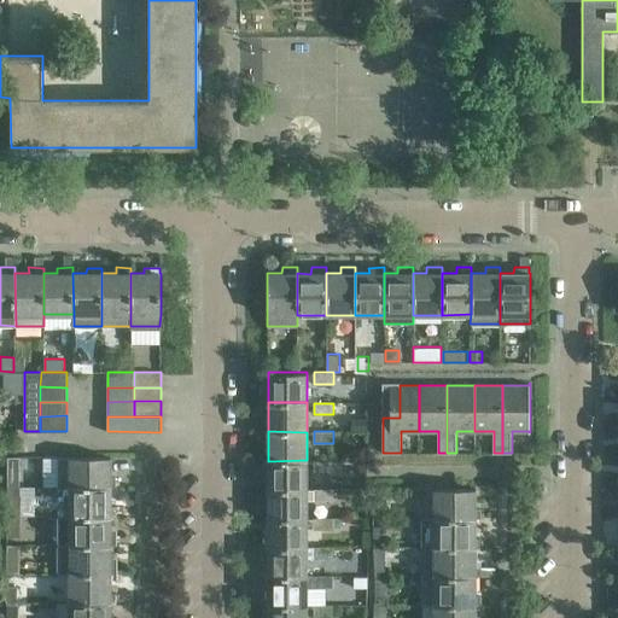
[(7,456),(7,485),(19,485),(19,456),(7,456)]
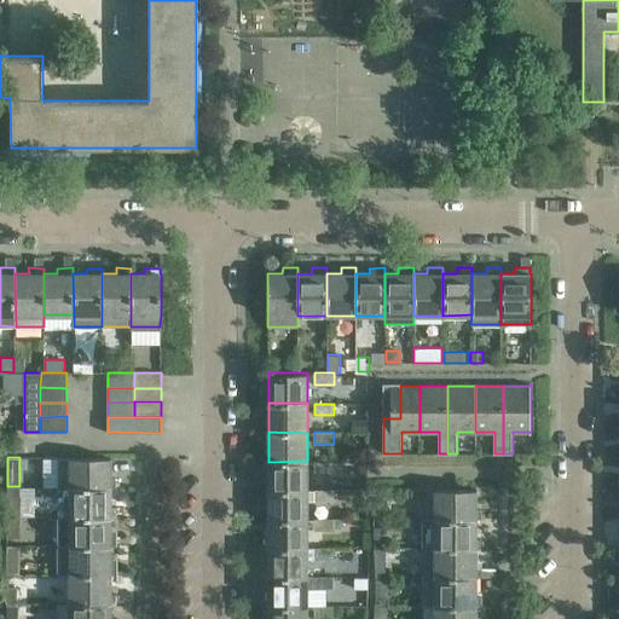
[(57,457),(42,457),(42,486),(57,486),(111,487),(117,487),(117,478),(111,478),(111,472),(111,457),(57,457)]
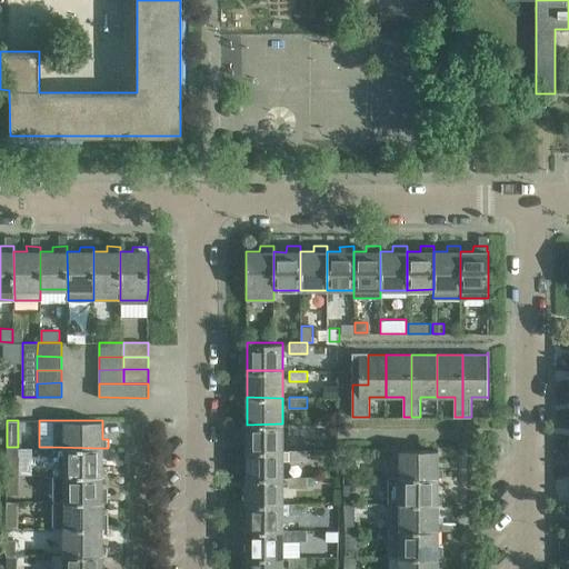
[(247,425),(247,450),(282,450),(282,423),(247,425)]
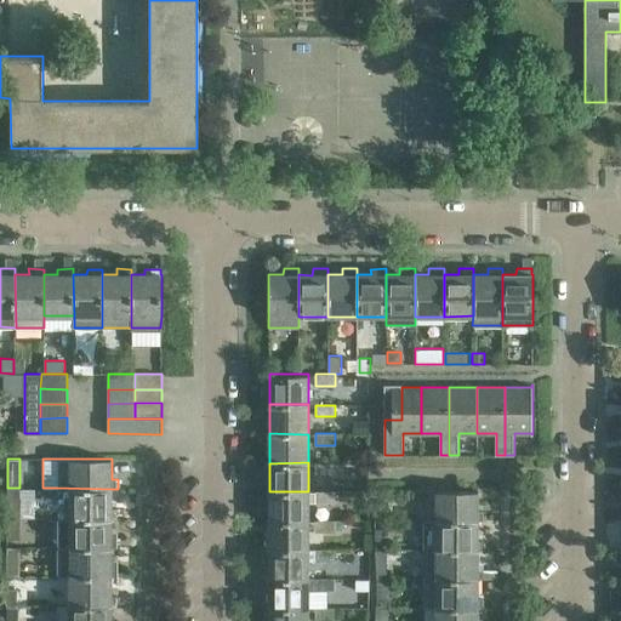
[(335,463),(315,463),(315,474),(335,474),(335,463)]
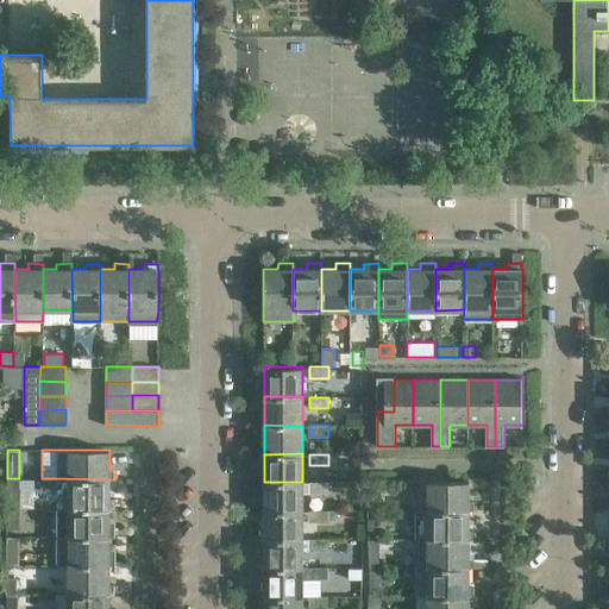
[(110,479),(56,478),(56,508),(110,508),(115,508),(115,498),(110,498),(110,493),(110,479)]
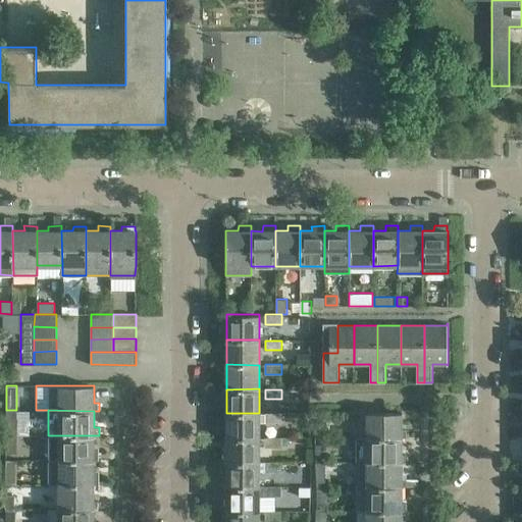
[(281,412),(265,412),(265,413),(265,422),(281,422),(281,412)]
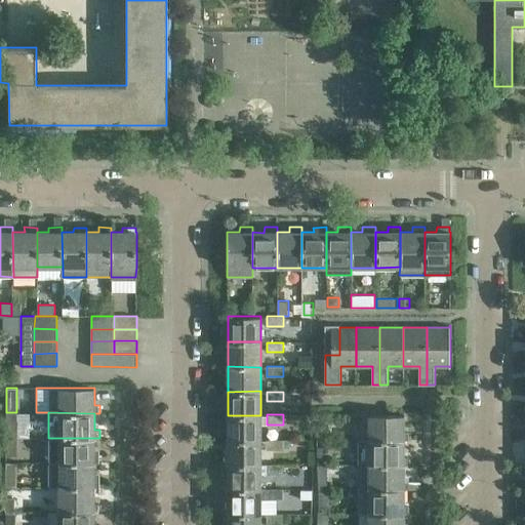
[(326,432),(326,414),(317,414),(317,432),(326,432)]
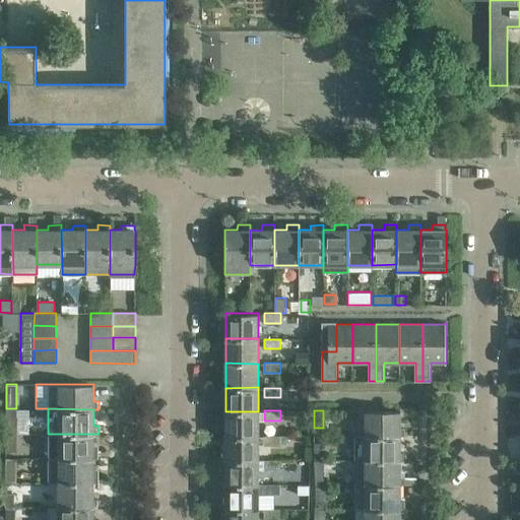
[(400,410),(365,410),(365,436),(400,436),(405,436),(404,423),(400,423),(400,410)]
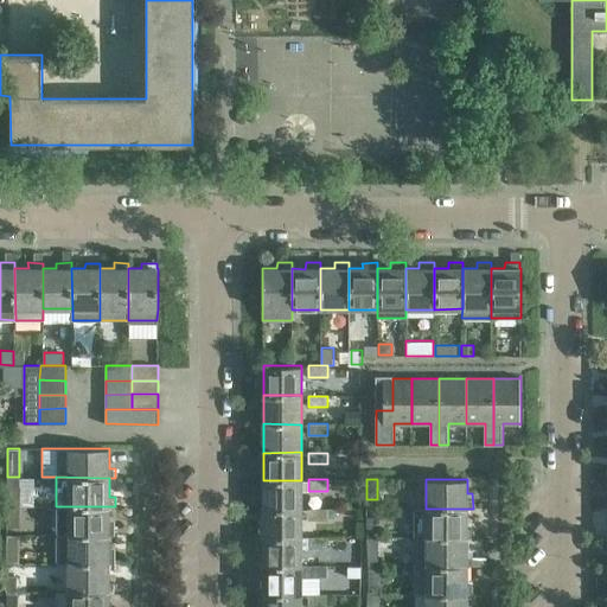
[(301,480),(263,480),(263,509),(301,509),(301,491),(308,491),(308,480),(301,480)]
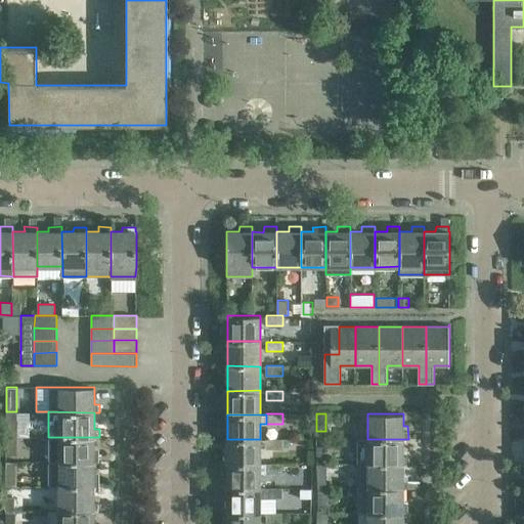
[(16,422),(6,422),(6,423),(6,437),(16,437),(16,422)]
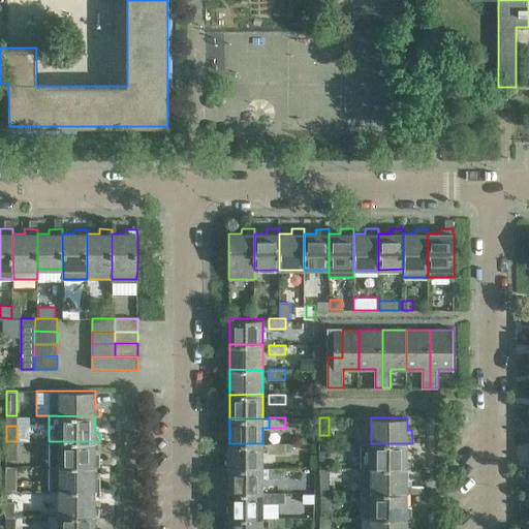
[(17,441),(6,441),(6,459),(17,459),(17,441)]
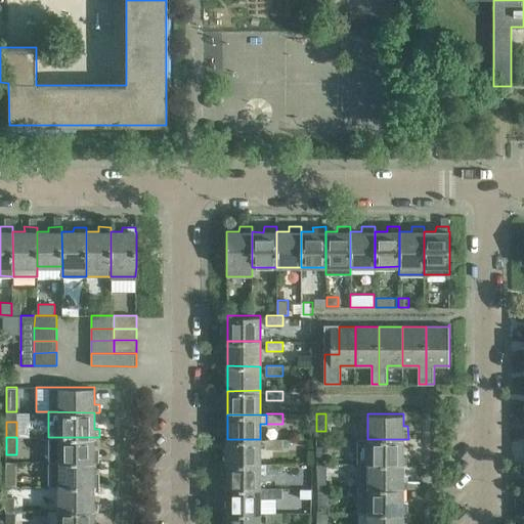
[(94,437),(48,437),(49,462),(94,462),(98,462),(98,448),(94,448),(94,437)]
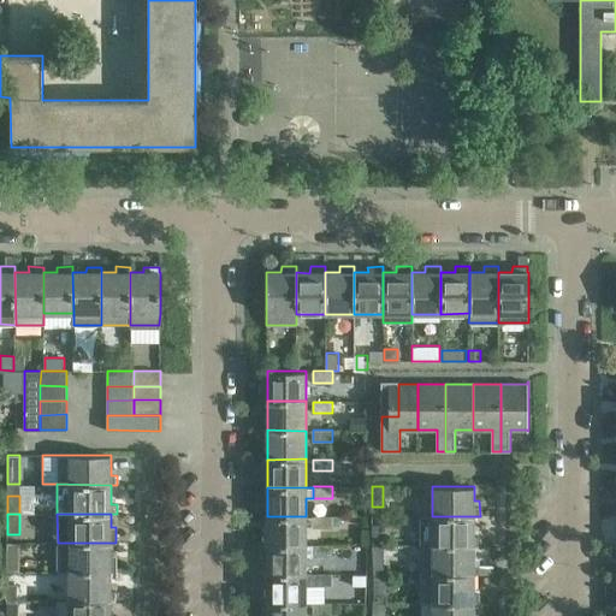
[(267,516),(267,545),(306,545),(306,516),(267,516)]
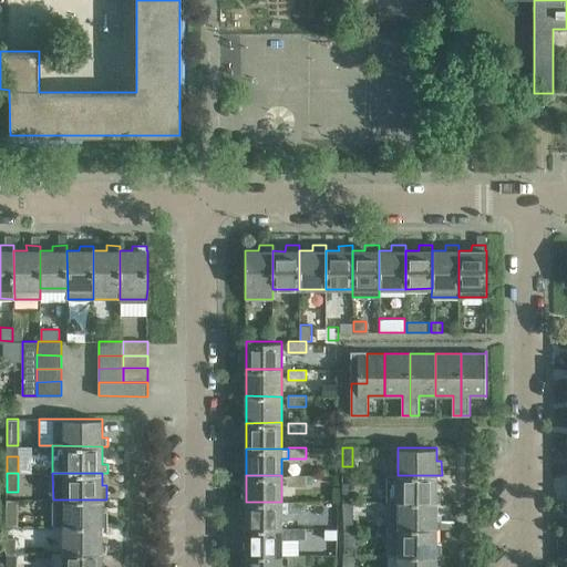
[(306,475),(288,475),(288,486),(306,486),(306,483),(312,483),(312,475),(306,475)]
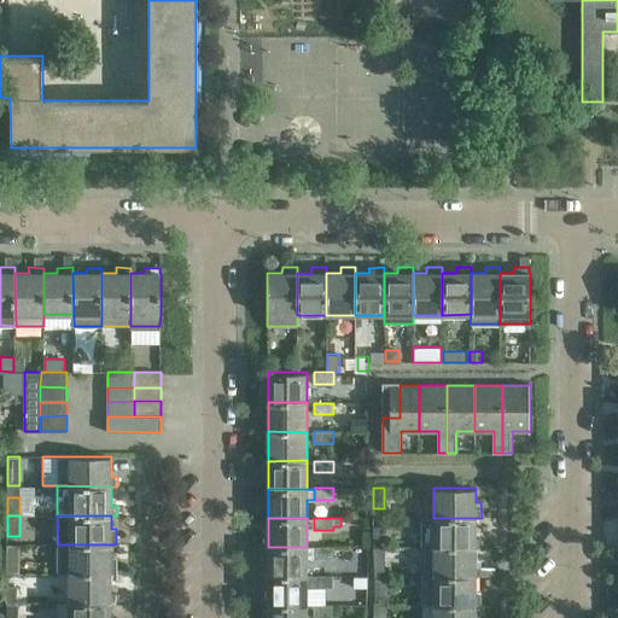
[(476,518),(433,518),(423,518),(423,547),(476,547),(481,547),(481,531),(476,531),(476,518)]
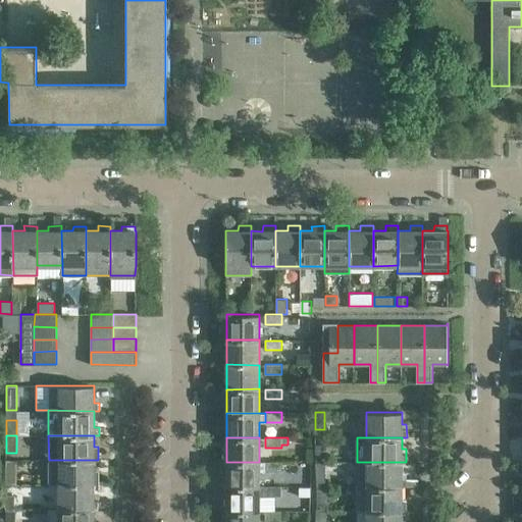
[(326,445),(316,445),(316,468),(326,468),(326,445)]
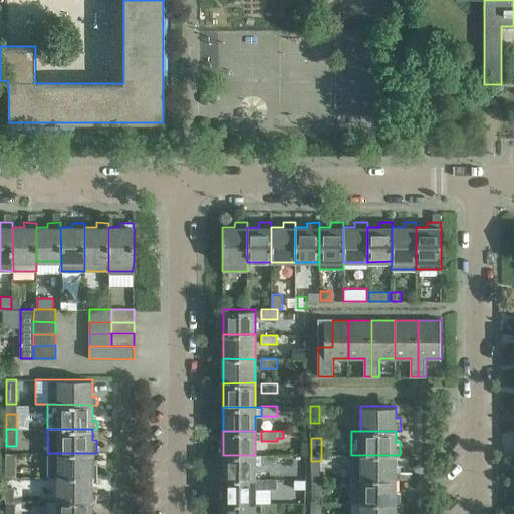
[(16,452),(6,452),(6,476),(16,476),(16,452)]
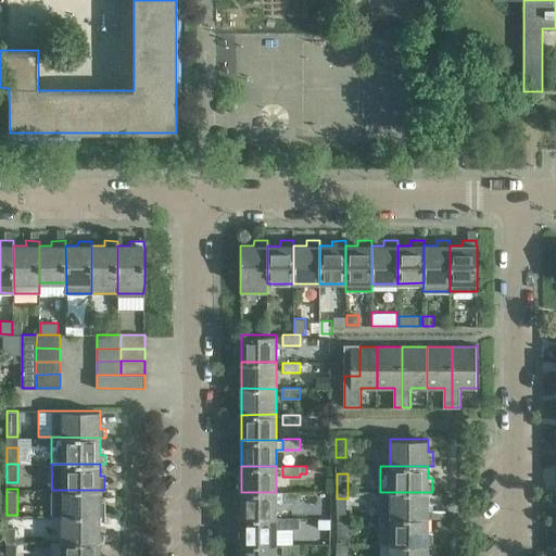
[(100,490),(52,490),(52,516),(63,516),(100,516),(104,516),(104,502),(100,502),(100,490)]
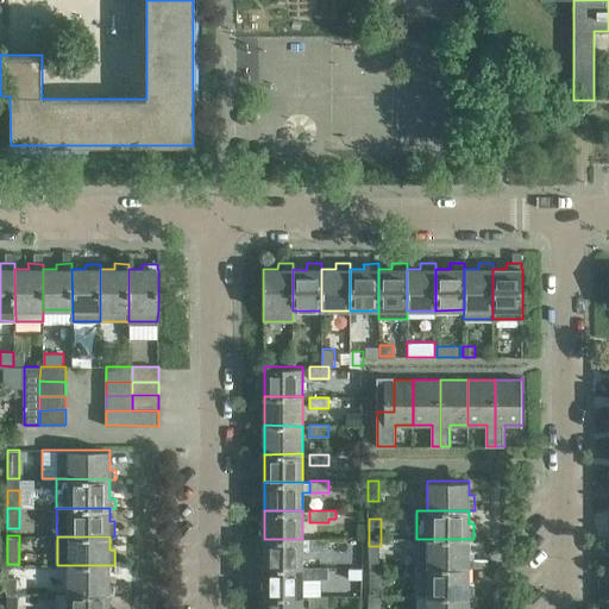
[(302,539),(264,539),(264,567),(302,567),(302,551),(309,551),(309,539),(302,539)]
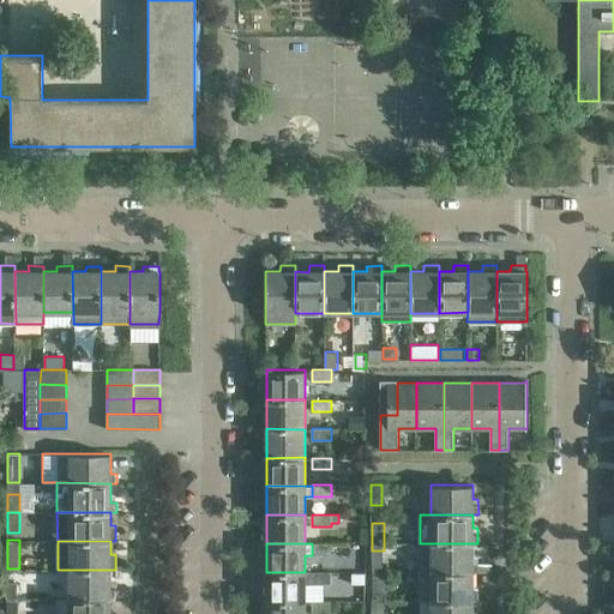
[(331,543),(312,543),(312,555),(331,555),(331,543)]
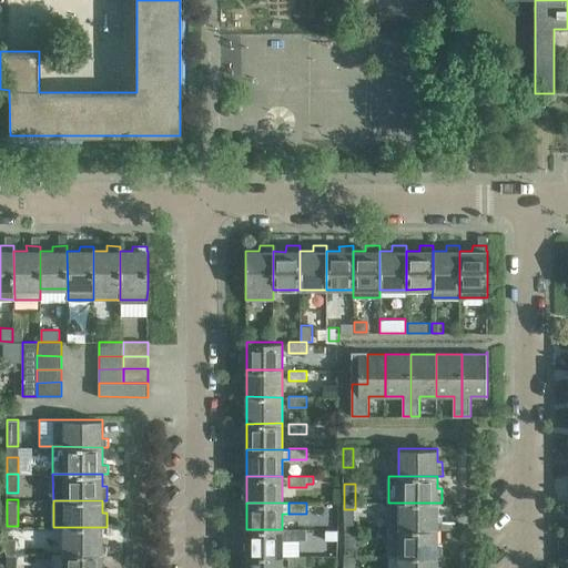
[(437,503),(388,503),(388,529),(436,529),(442,529),(442,515),(437,515),(437,503)]
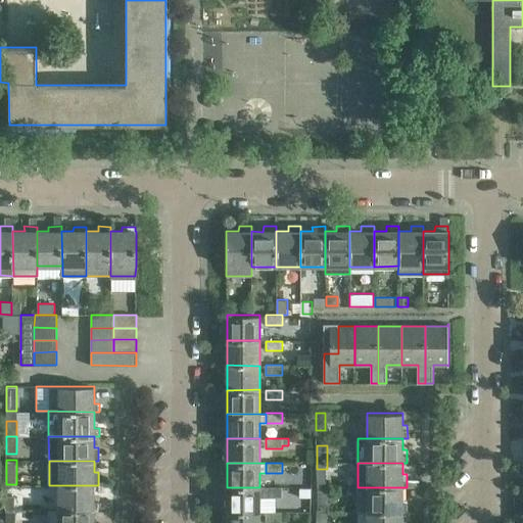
[(94,485),(59,485),(59,509),(94,510),(98,510),(98,502),(94,502),(94,485)]
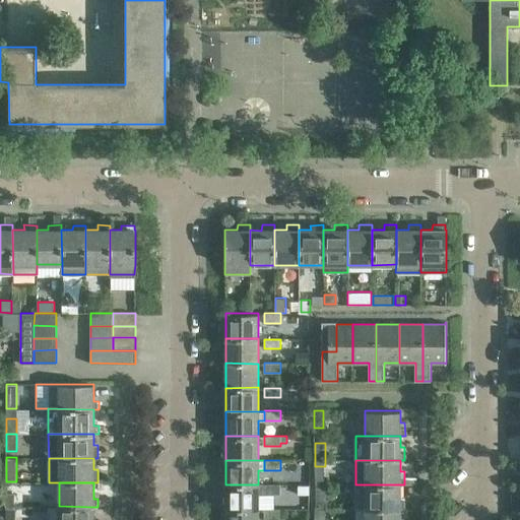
[(258,484),(225,484),(225,509),(258,509),(258,495),(264,495),(264,484),(258,484)]
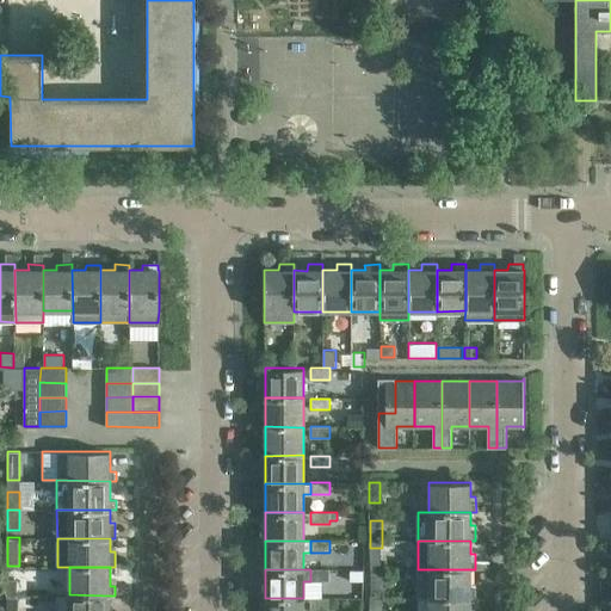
[(329,569),(310,569),(310,581),(329,581),(329,569)]
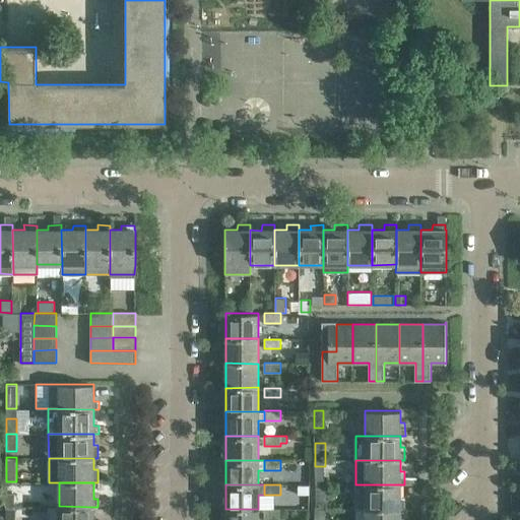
[(399,484),(355,484),(355,508),(365,508),(400,509),(404,509),(404,501),(400,501),(399,484)]
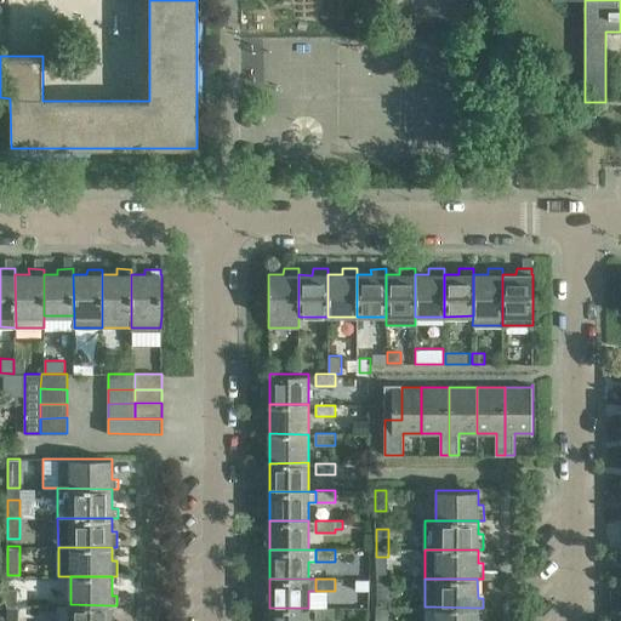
[(388,581),(376,581),(376,600),(388,600),(388,581)]
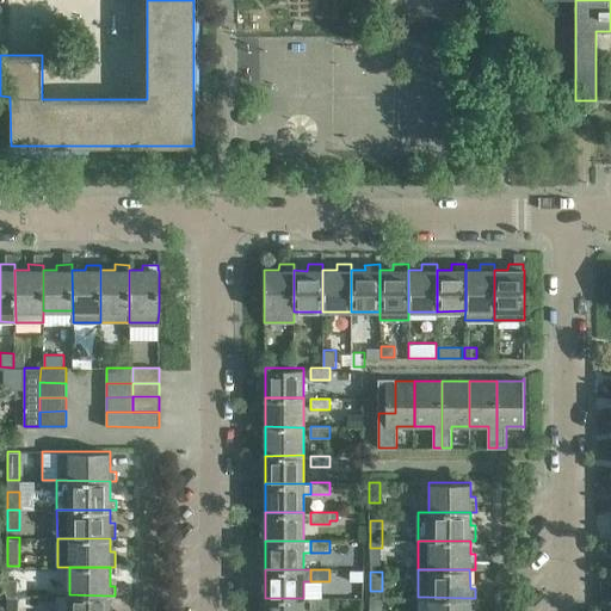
[(1,582),(4,597),(14,597),(14,582),(1,582)]
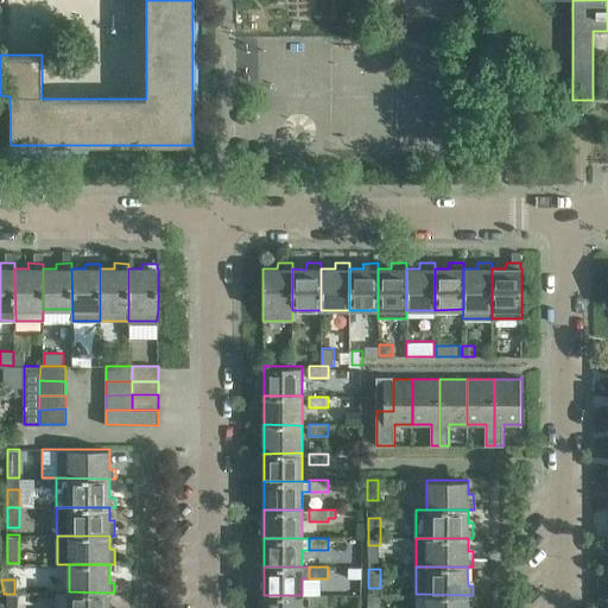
[(69,591),(56,591),(56,607),(109,607),(109,606),(109,593),(69,591)]
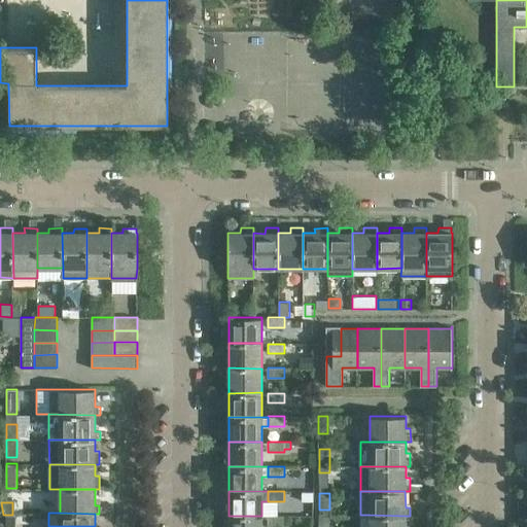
[(405,526),(406,516),(370,515),(370,526),(405,526)]
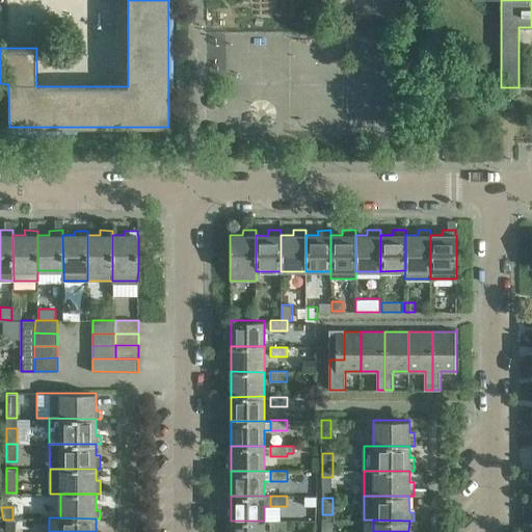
[(231,521),(230,531),(263,531),(264,521),(231,521)]
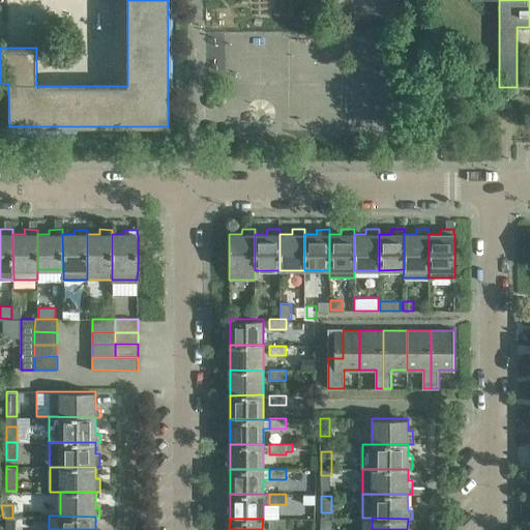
[(286,519),(269,519),(269,528),(286,528),(286,519)]
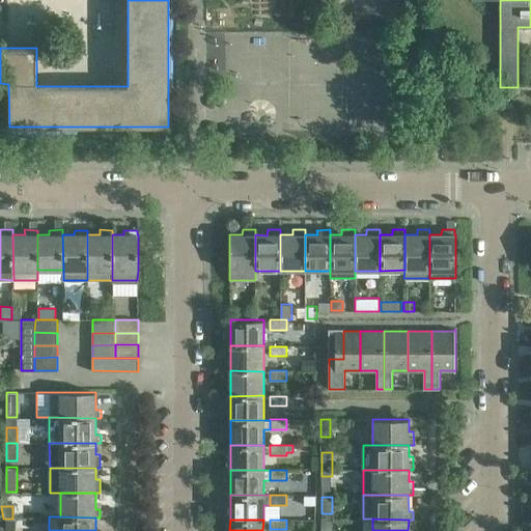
[(332,521),(322,521),(322,530),(332,530),(332,521)]
